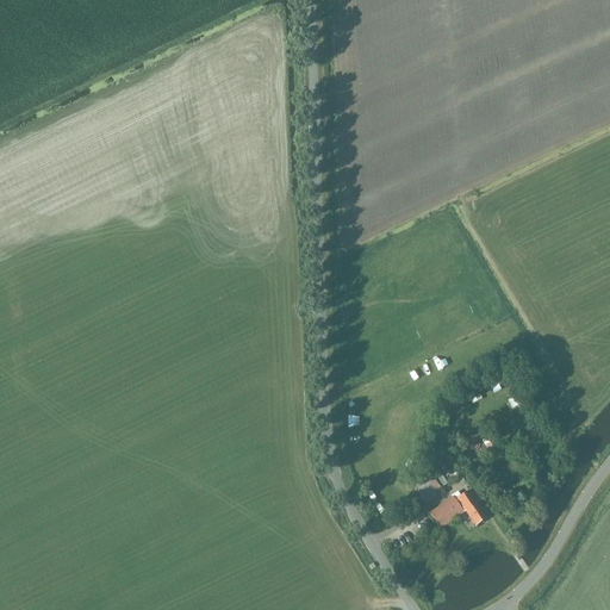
[(449,436),(442,433),(429,456),(435,460),(449,436)]
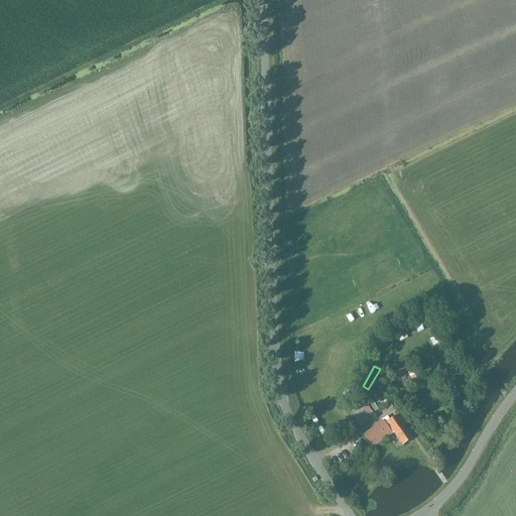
[(421,376),(416,368),(408,372),(412,381),(421,376)]
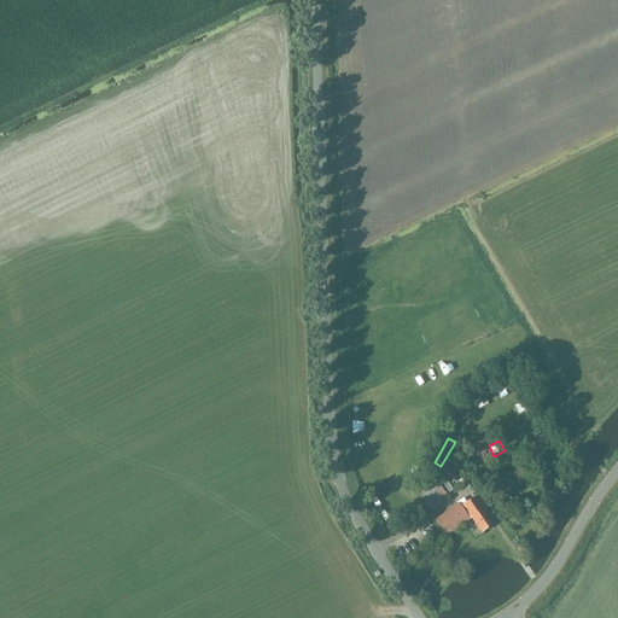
[(544,465),(540,456),(534,460),(538,468),(544,465)]
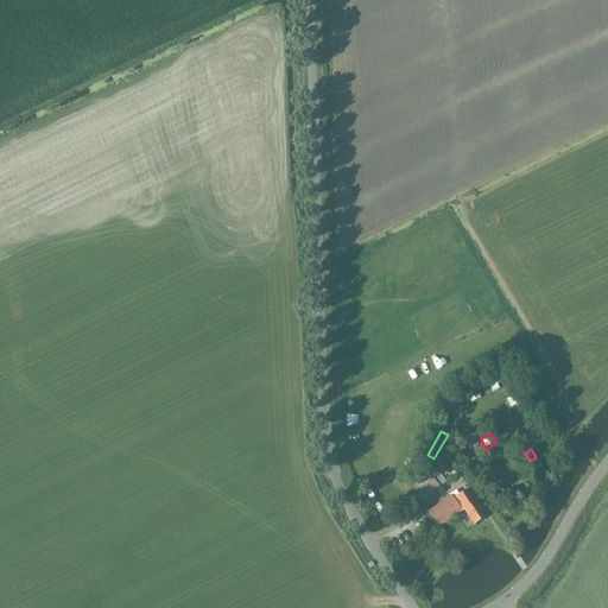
[(436,485),(425,468),(407,479),(419,496),(436,485)]
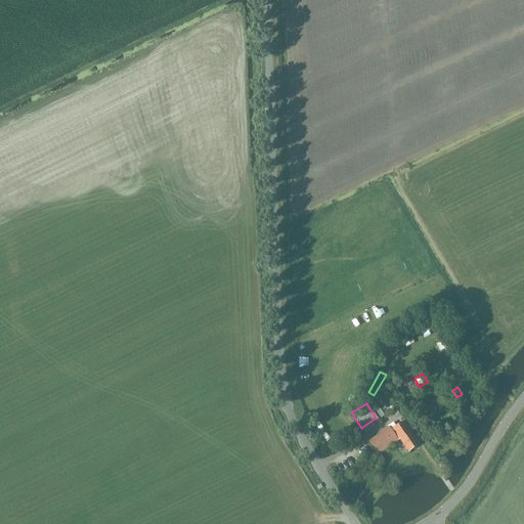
[(393,423),(388,426),(389,428),(369,441),(379,454),(398,441),(399,442),(400,441),(408,454),(418,448),(408,435),(410,434),(403,424),(396,428),(393,423)]
